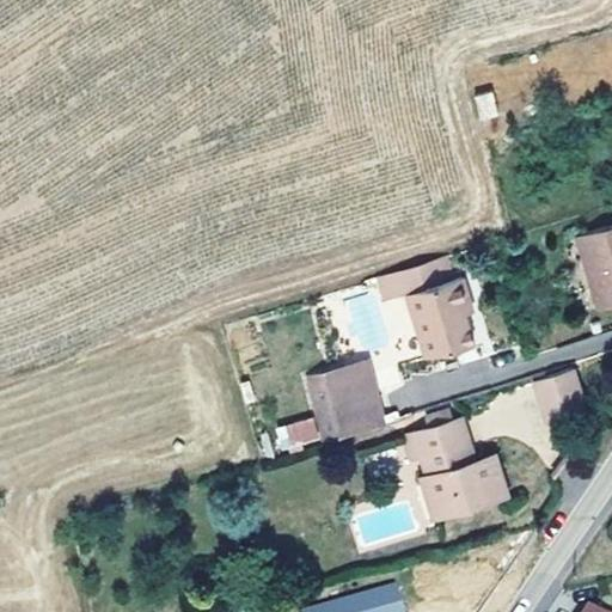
[(503,144),(485,75),(467,80),(487,150),(503,144)]
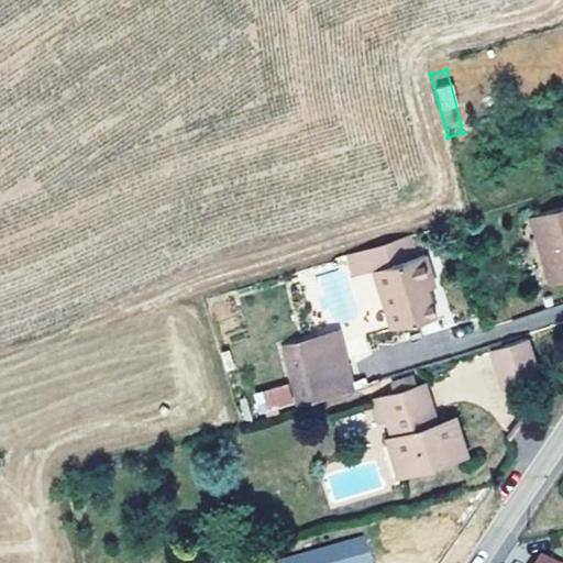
[(562,205),(531,216),(551,282),(562,277),(562,205)]
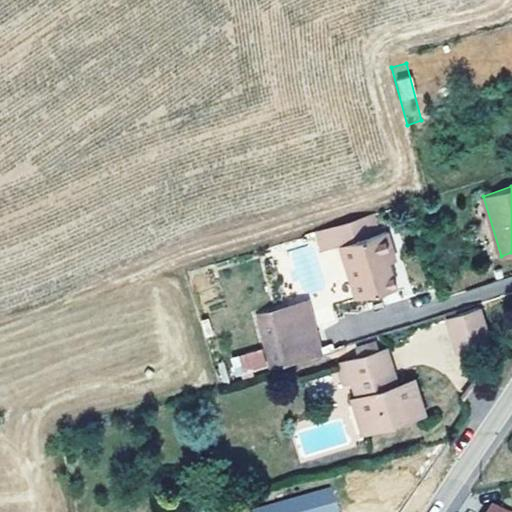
[(396,285),(389,262),(387,254),(394,252),(387,230),(377,232),(372,214),(334,225),(340,244),(355,297),(396,285)]
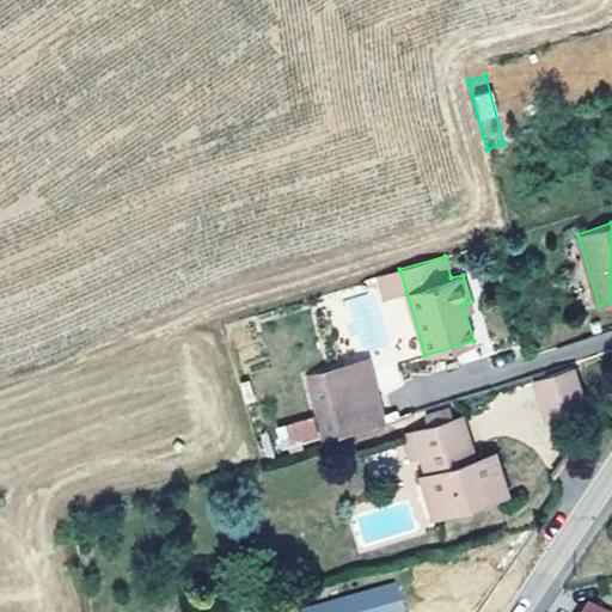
[(407,292),(399,269),(379,276),(385,298),(407,292)]
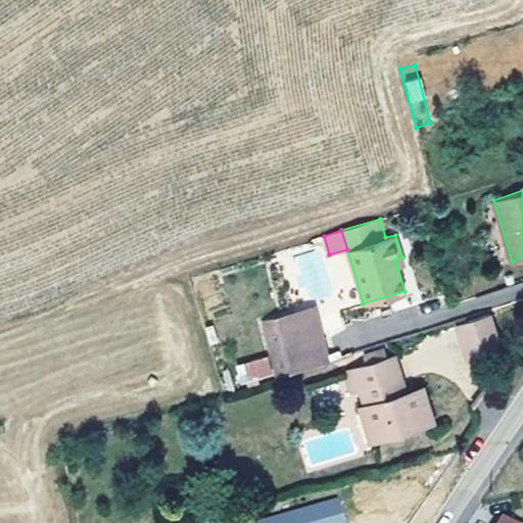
[(395,259),(397,268),(405,265),(402,257),(395,259)]
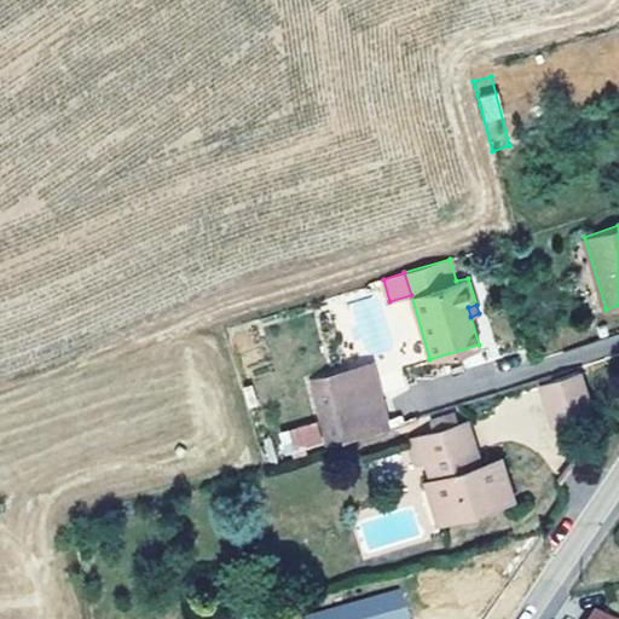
[(593,410),(580,370),(539,382),(553,422),(593,410)]
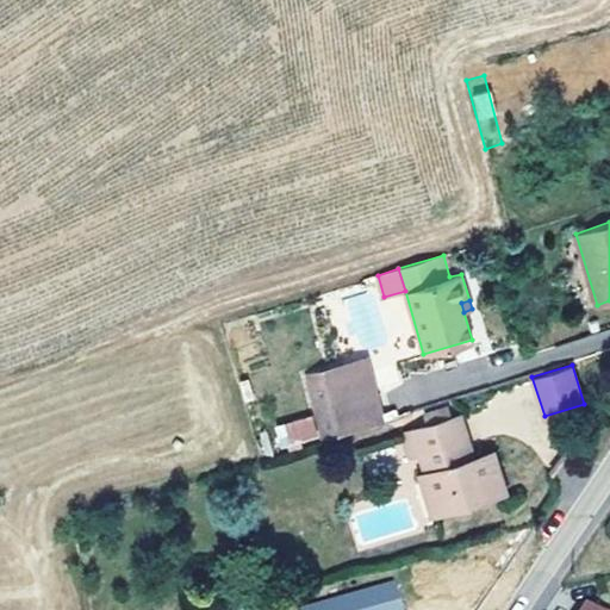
[(309,378),(327,436),(378,419),(368,390),(346,396),(337,369),(309,378)]
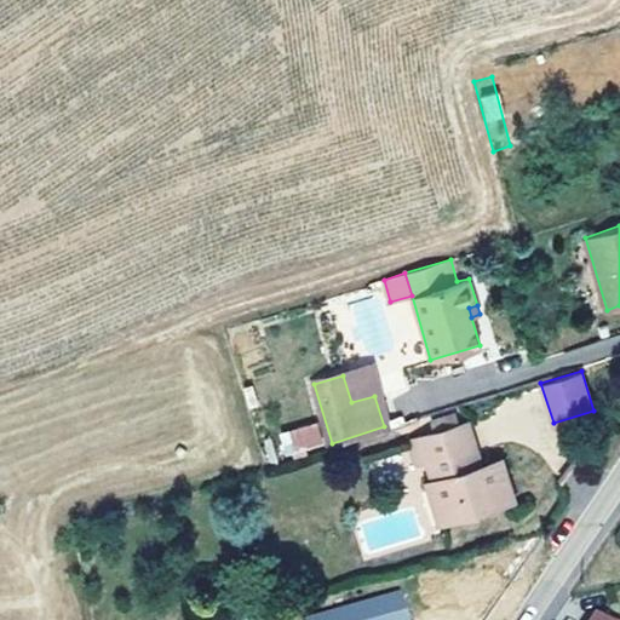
[(435,431),(458,424),(454,413),(430,420),(435,431)]
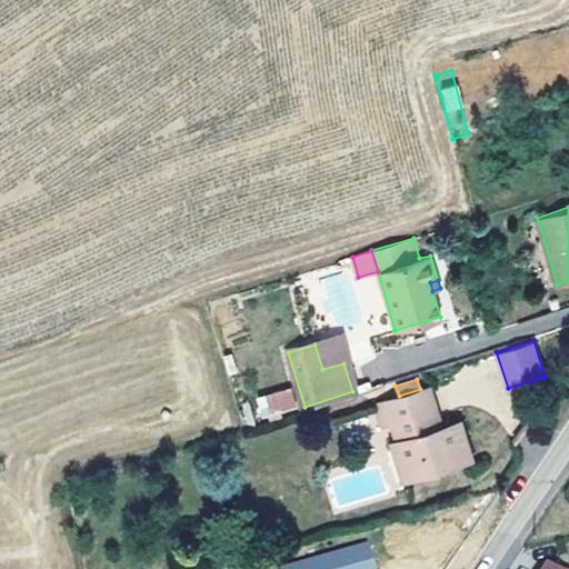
[(261,419),(297,408),(290,387),(255,398),(261,419)]
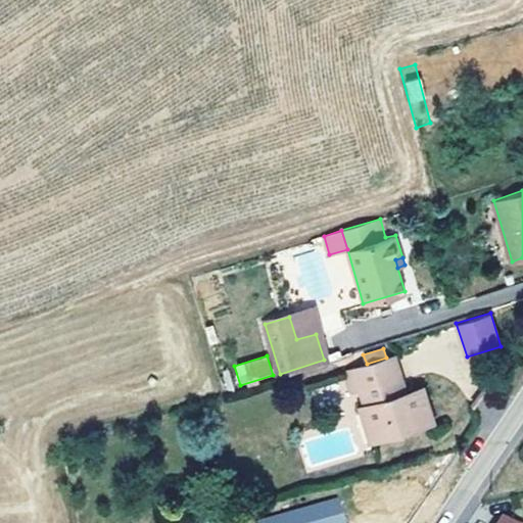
[(386,358),(367,364),(345,371),(350,390),(358,388),(363,405),(361,406),(371,440),(432,420),(422,385),(405,391),(398,392),(393,376),(399,375),(393,355),(386,358)]
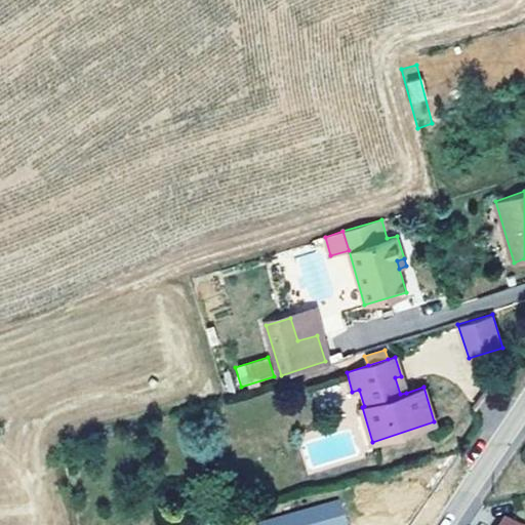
[(406,393),(401,376),(395,377),(400,394),(406,393)]
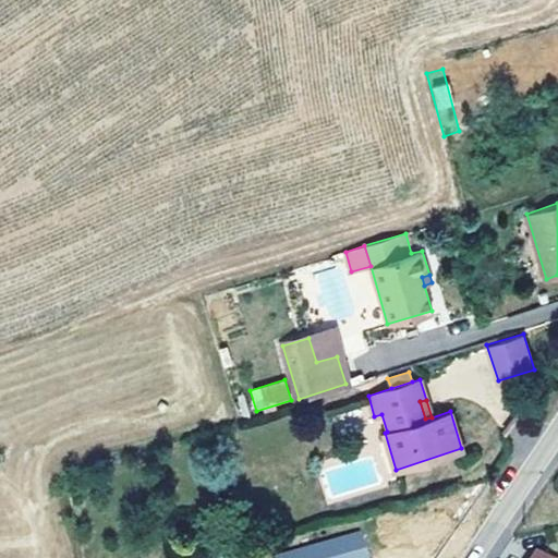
[(367,557),(362,534),(276,556),(276,557),(367,557)]
